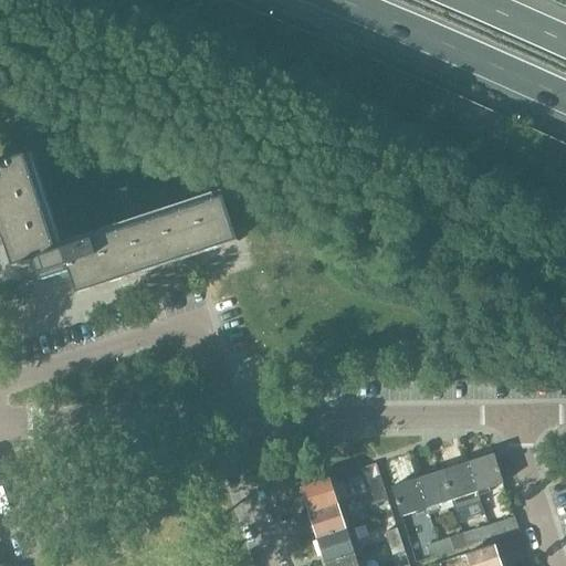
[(0,223),(14,268),(30,262),(35,260),(42,282),(71,272),(77,294),(239,242),(224,197),(58,252),(27,156),(0,164),(0,223)]
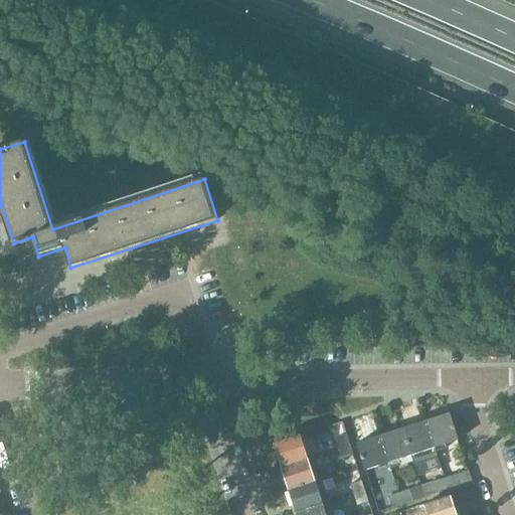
[(450,413),(426,420),(436,451),(446,448),(445,445),(458,440),(450,413)]
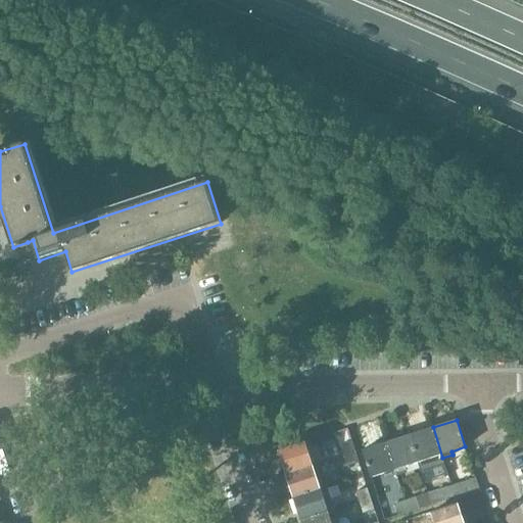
[(410,435),(418,463),(421,472),(444,464),(442,458),(433,427),(410,435)]
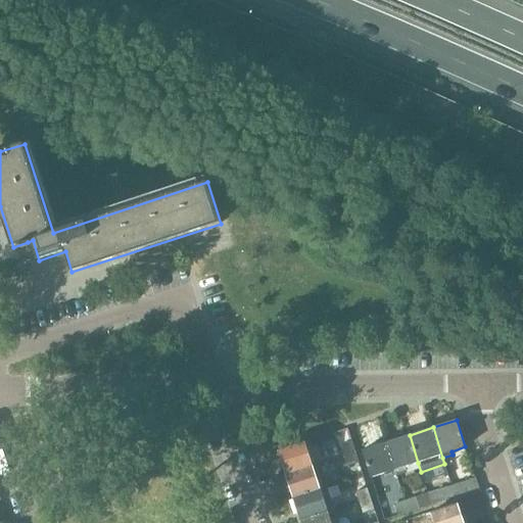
[(385,443),(394,470),(396,475),(408,471),(407,467),(418,463),(410,435),(385,443)]
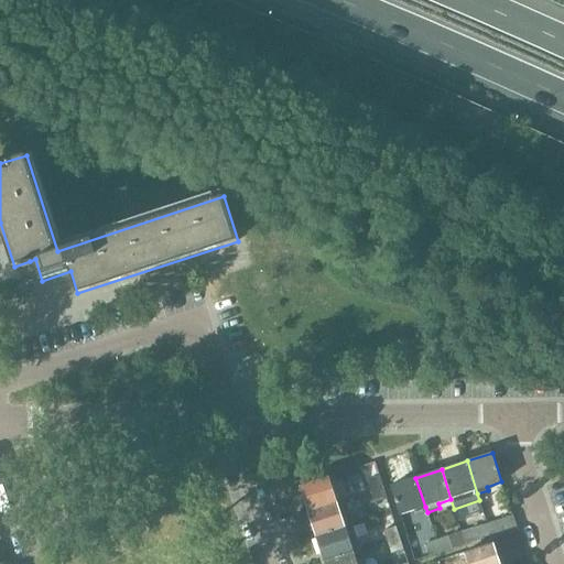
[(367,479),(371,492),(383,488),(379,476),(367,479)]
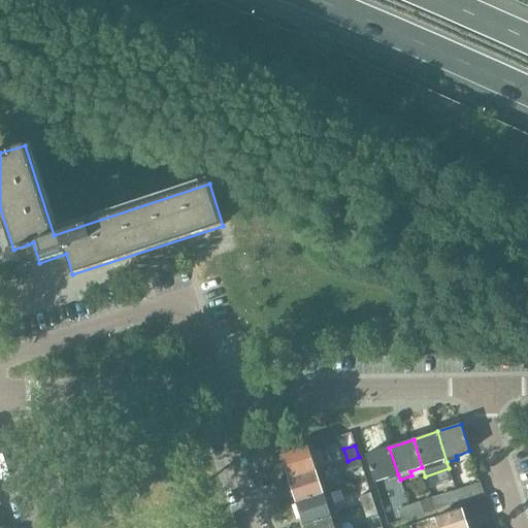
[(281,455),(288,479),(316,470),(308,447),(281,455)]
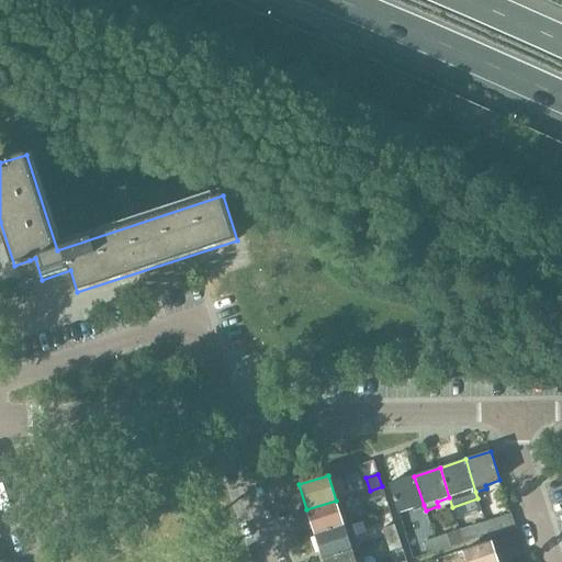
[(424,505),(414,476),(389,484),(398,514),(424,505)]
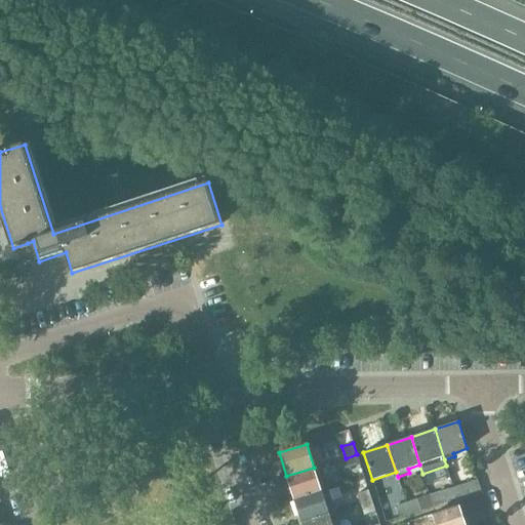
[(357,454),(346,458),(349,468),(360,465),(357,454)]
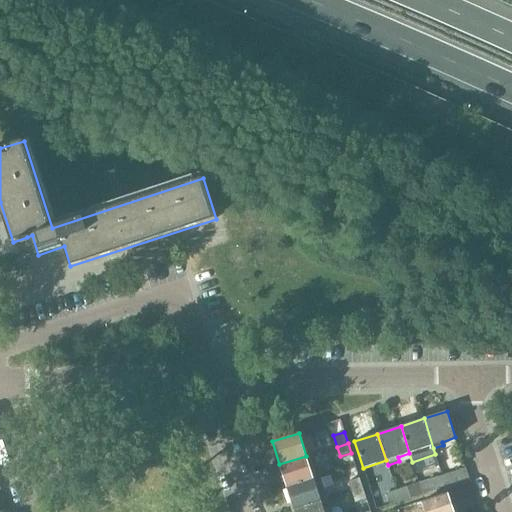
[(279,464),(287,487),(314,479),(306,456),(279,464)]
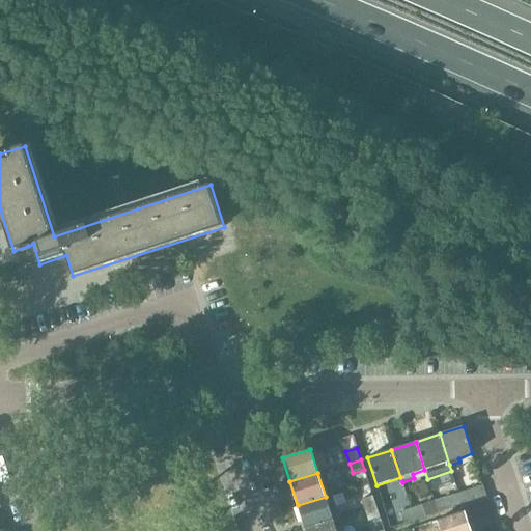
[(483,485),(459,493),(463,505),(486,497),(483,485)]
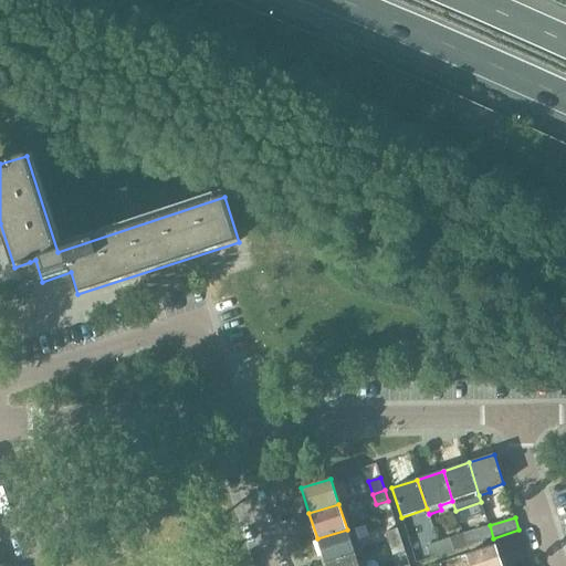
[(490,525),(463,534),(468,546),(493,538),(490,525)]
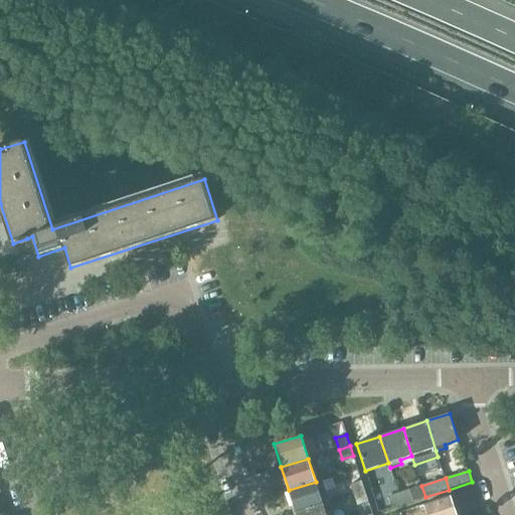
[(350,484),(354,494),(364,491),(361,481),(350,484)]
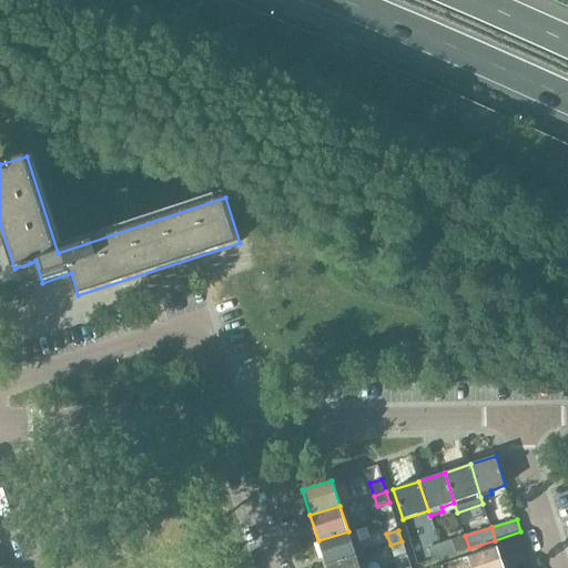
[(318,540),(326,566),(356,557),(348,531),(318,540)]
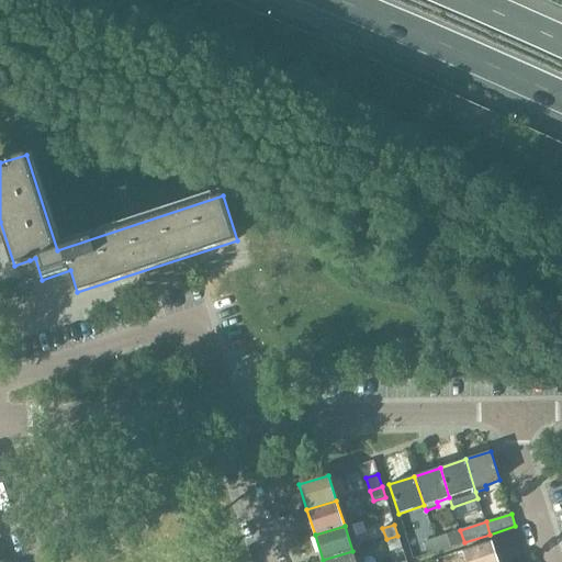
[(460,530),(435,539),(439,551),(464,542),(460,530)]
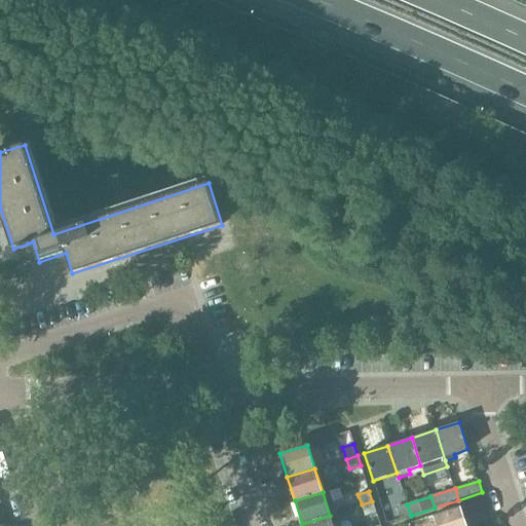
[(372,501),(362,504),(365,516),(376,513),(372,501)]
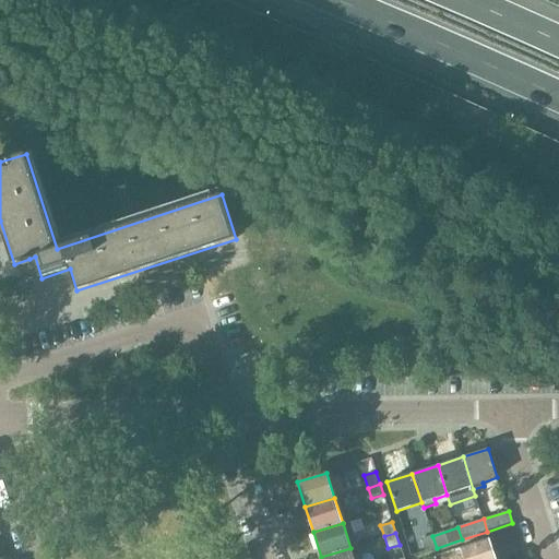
[(437,548),(432,536),(421,539),(426,551),(437,548)]
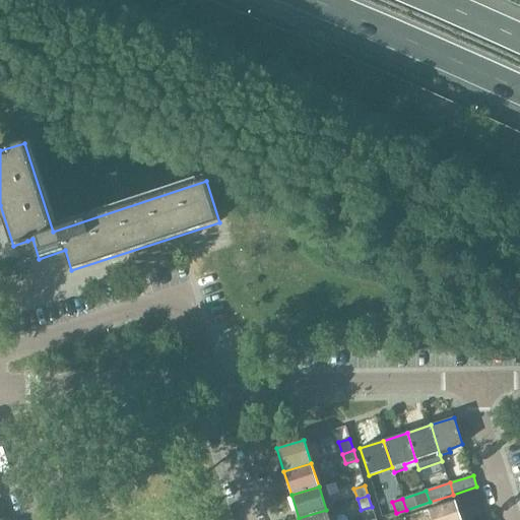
[(429,510),(431,519),(461,519),(455,501),(429,510)]
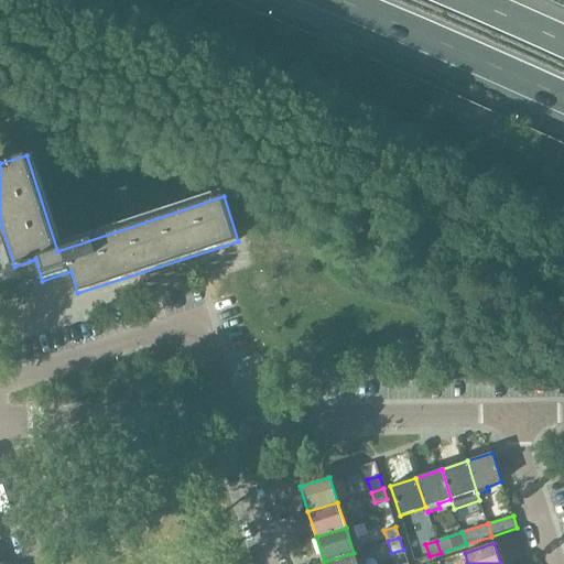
[(324,562),(324,563),(357,563),(354,553),(324,562)]
